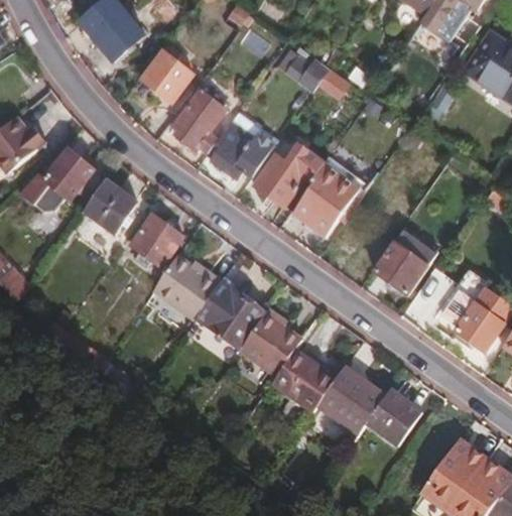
[(105,0),(79,23),(92,39),(122,14),(110,0),(105,0)]
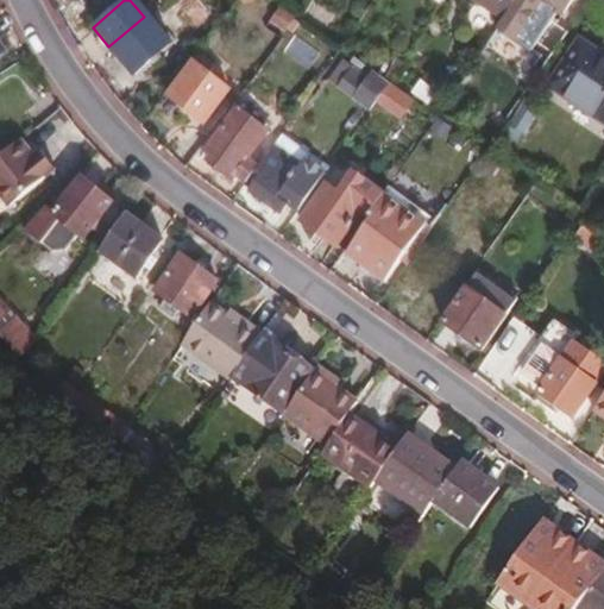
[(477,0),(504,17),(515,0),(477,0)]
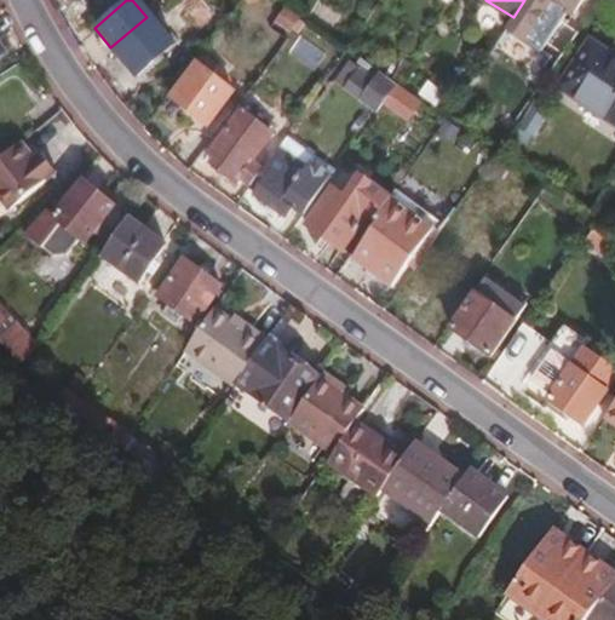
[(581,0),(524,0),(513,17),(503,34),(515,42),(530,21),(535,24),(551,0),(556,0),(574,11),(581,0)]
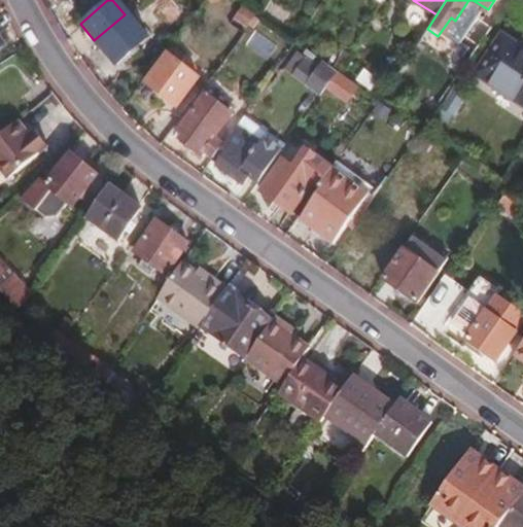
[(242,7),(234,20),(249,30),(257,18),(242,7)]
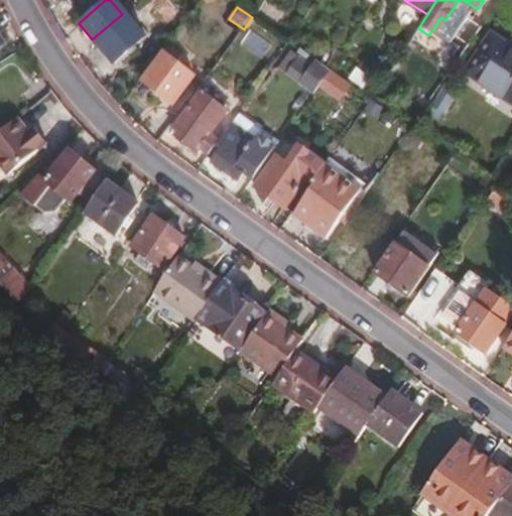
[(122,14),(92,39),(112,65),(143,39),(122,14)]
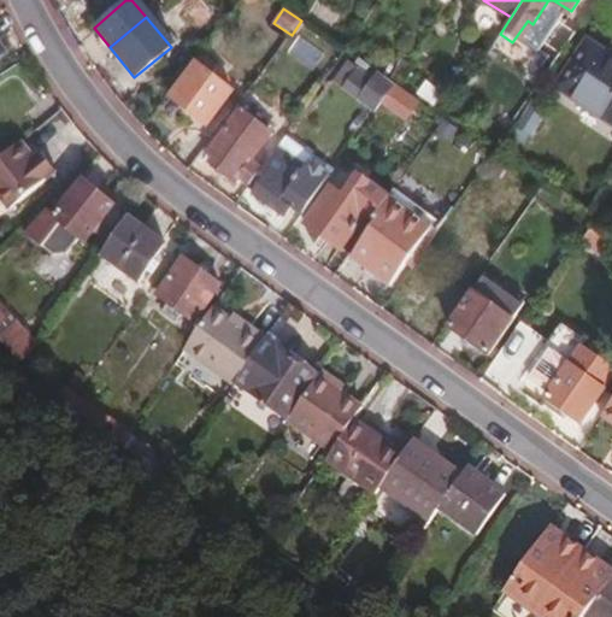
[(284,53),(312,69),(322,52),(295,36),(284,53)]
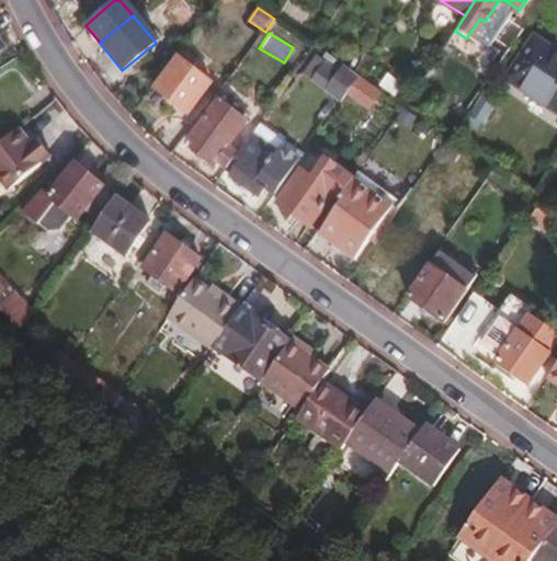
[(556,50),(532,34),(503,77),(556,112),(556,50)]
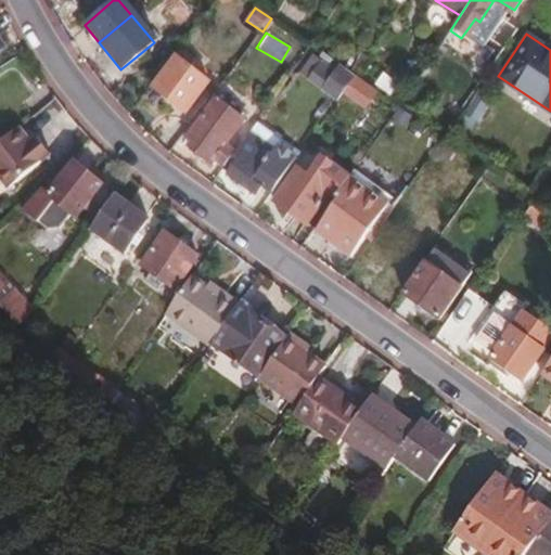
[(179,56),(155,88),(187,112),(210,80),(179,56)]
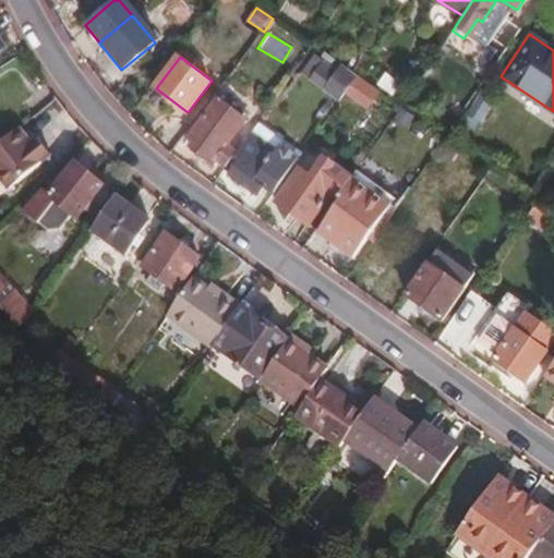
[(336,75),(323,65),(313,79),(342,99),(348,92),(360,75),(345,63),(336,75)]
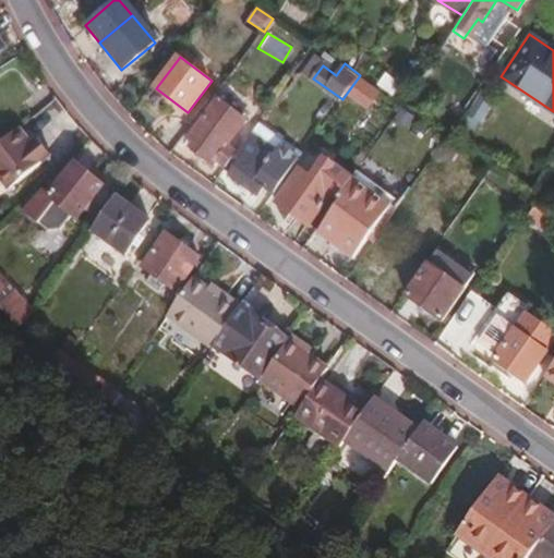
[(360,75),(348,92),(368,107),(381,89),(360,75)]
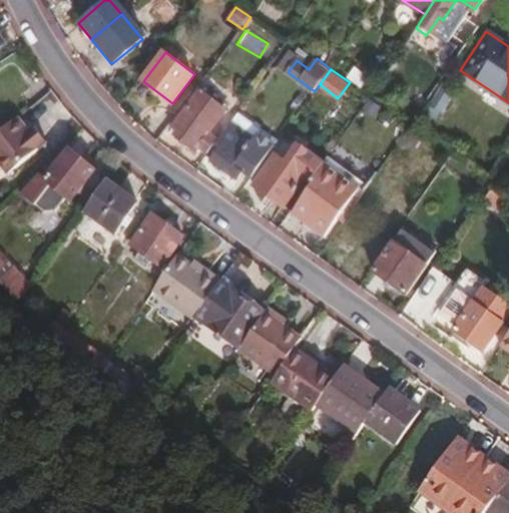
[(194,142),(207,152),(215,141),(217,137),(207,132),(224,107),(200,88),(174,127),(176,130),(174,134),(191,145),(194,142)]
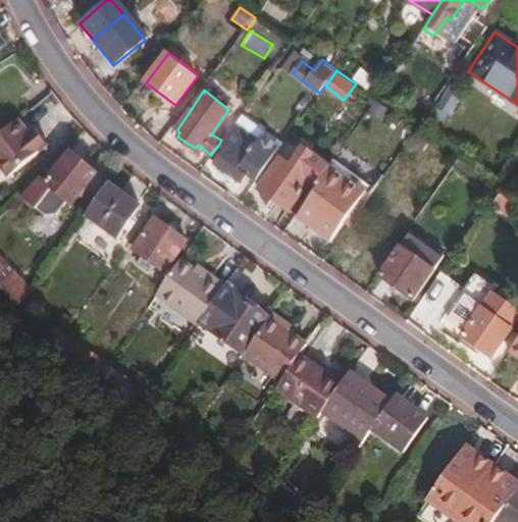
[(460,97),(450,90),(434,112),(445,119),(460,97)]
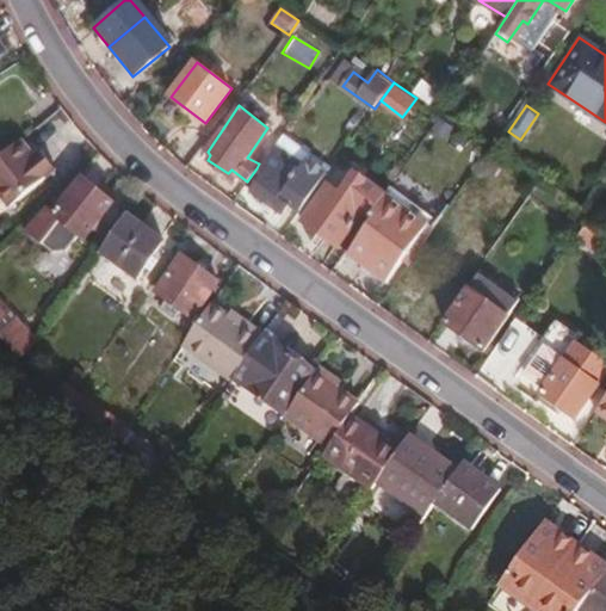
[(53,156),(30,128),(2,149),(25,179),(53,156)]
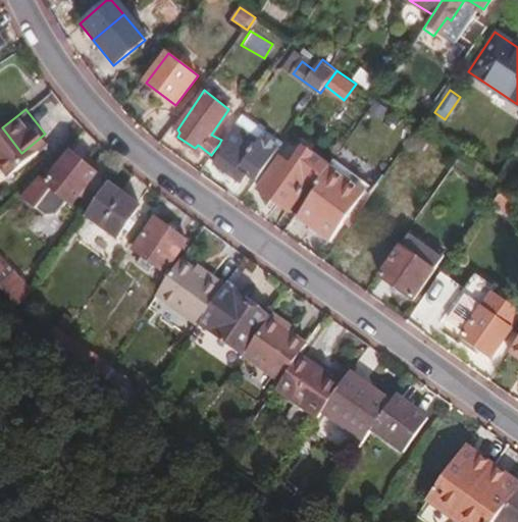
[(251,167),(261,174),(285,142),(265,129),(258,140),(234,123),(221,140),(219,144),(224,147),(217,159),(215,162),(242,180),(247,173),(251,167)]
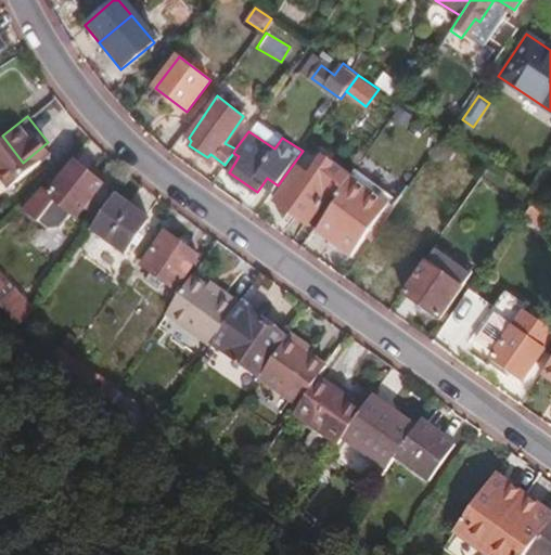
[(233,153),(225,165),(231,169),(239,156),(233,153)]
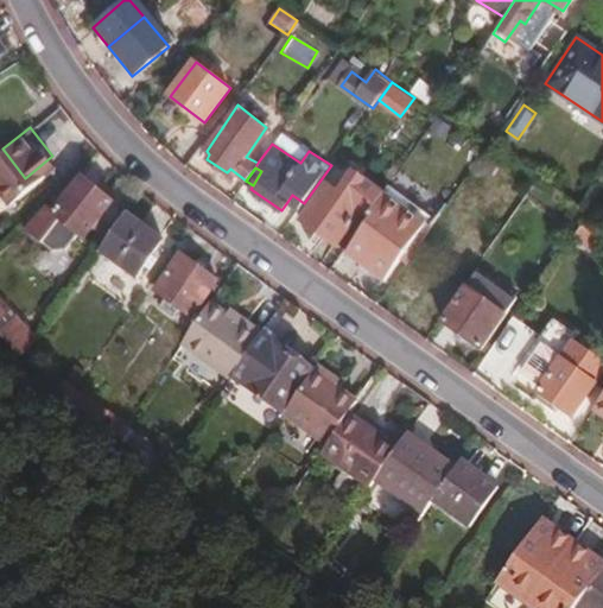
[(363,208),(369,213),(383,192),(355,171),(341,191),(329,184),(303,221),(336,245),(363,208)]
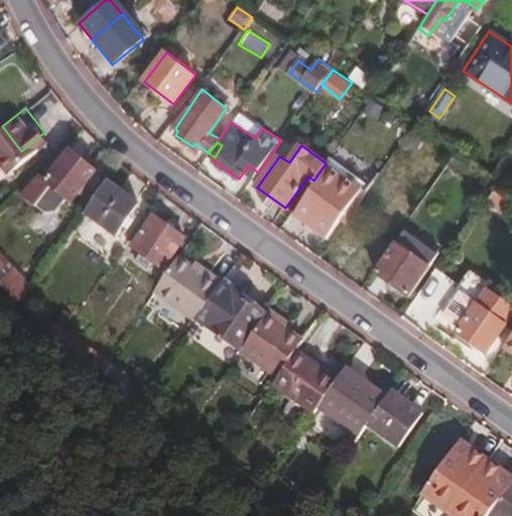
[(68,150),(43,179),(70,200),(92,169),(68,150)]
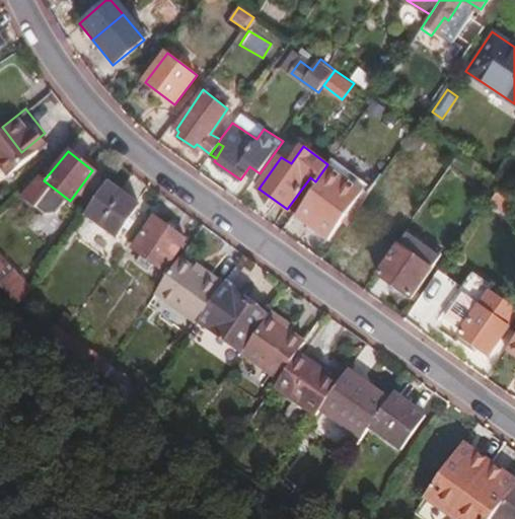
[(327,164),(315,181),(319,184),(308,201),(338,223),(367,183),(332,158),(327,164)]
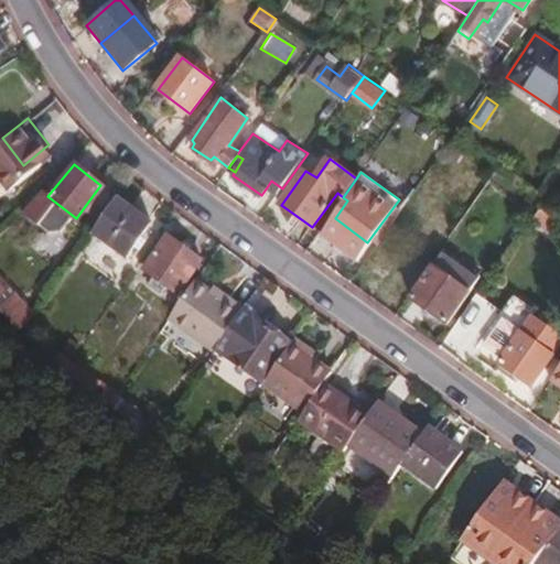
[(267,187),(278,195),(282,188),(271,181),(267,187)]
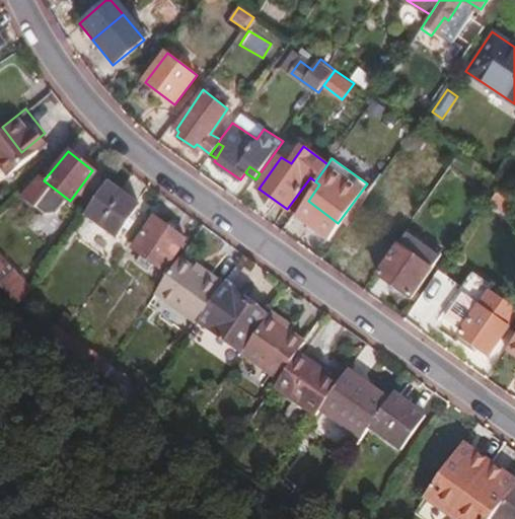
[(497,186),(513,197),(514,192),(514,182),(503,174),(497,186)]
